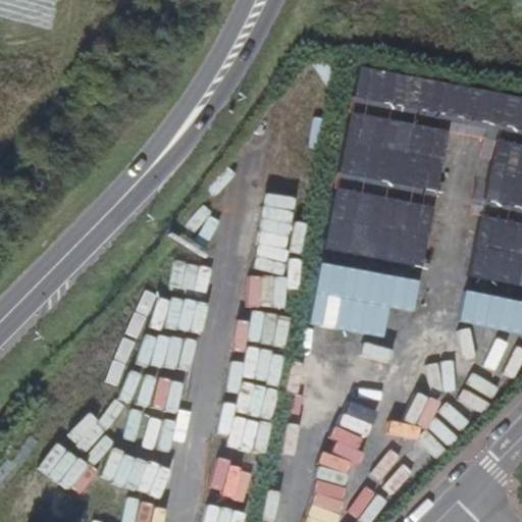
[(521,96),(357,68),(325,249),(424,265),(442,156),(490,164),(486,189),(483,188),(468,276),(521,284),(521,96)]
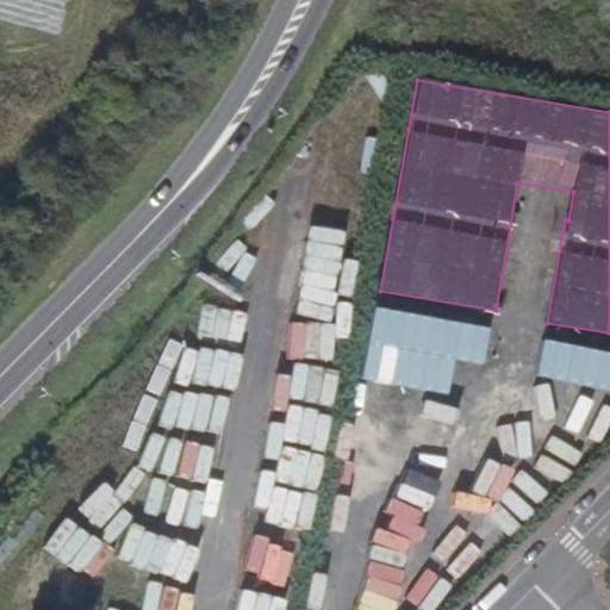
[(293,304),(327,312),(347,232),(313,224),(293,304)]
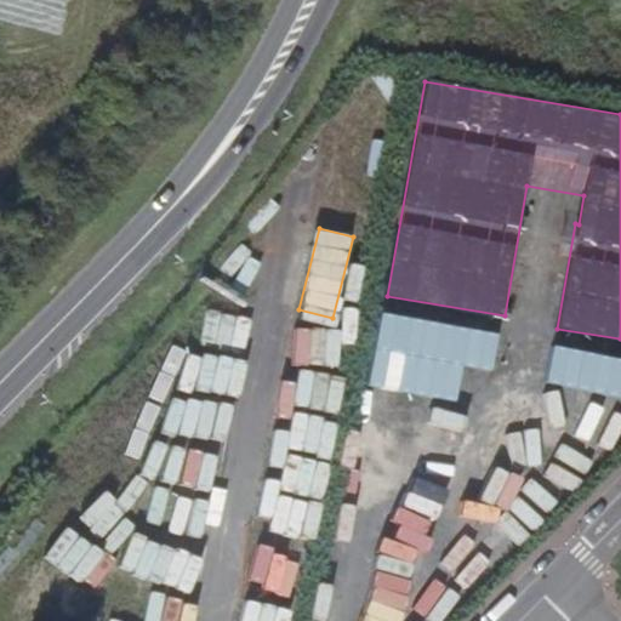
[(370,385),(457,397),(462,362),(493,366),(497,329),(380,313),(370,385)]
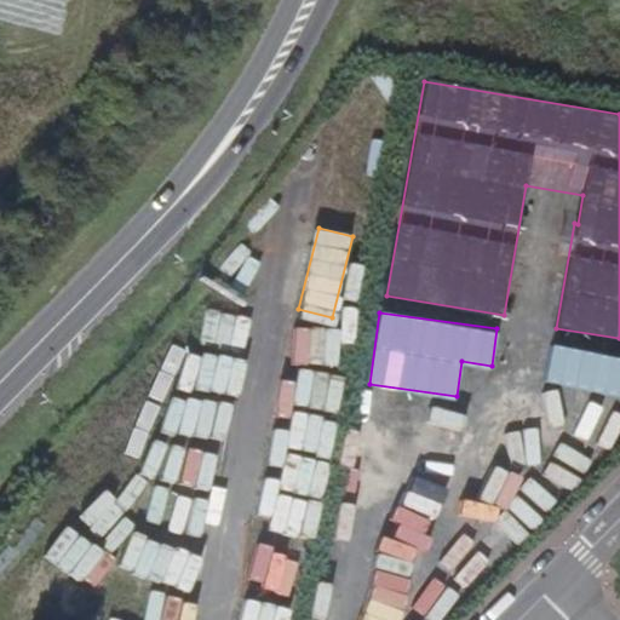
[(297,327),(294,361),(337,362),(338,328),(297,327)]
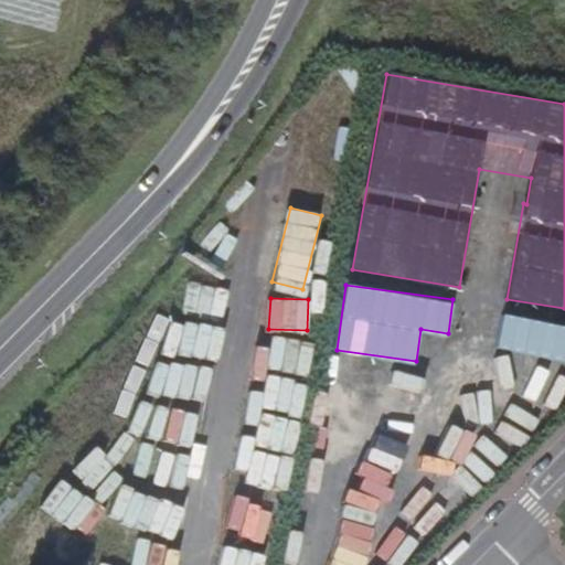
[(564,324),(503,313),(498,345),(564,359),(564,324)]
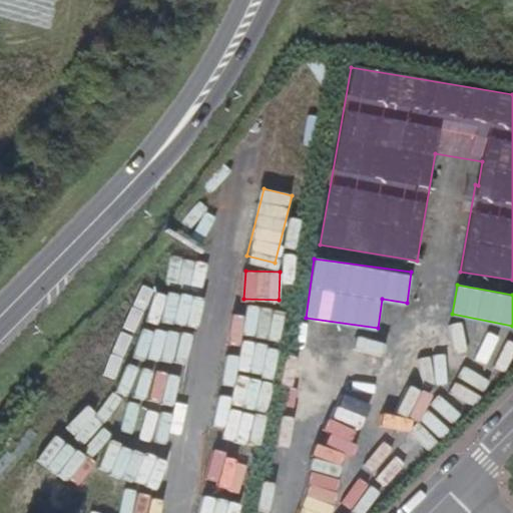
[(156,485),(164,459),(125,448),(118,475),(156,485)]
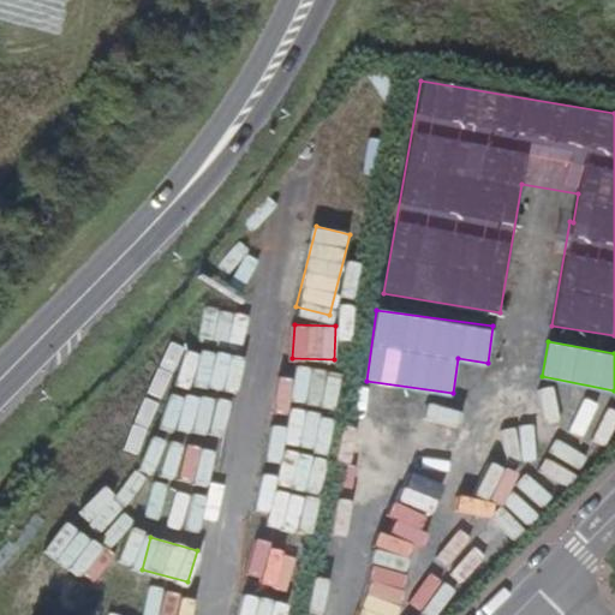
[(256,541),(245,575),(290,590),(300,554),(256,541)]
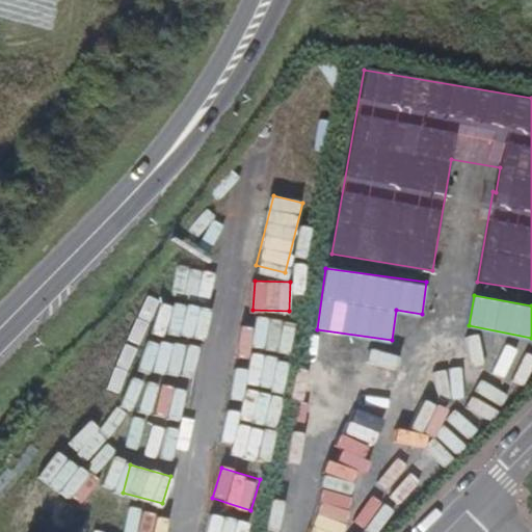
[(311,531),(341,531),(350,495),(321,488),(311,531)]
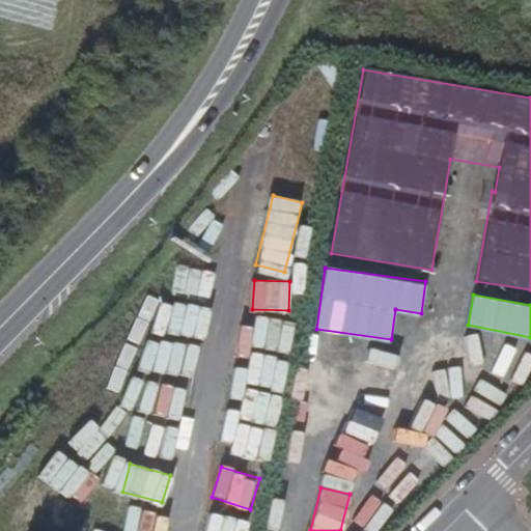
[(206,530),(245,530),(247,519),(208,513),(206,530)]
